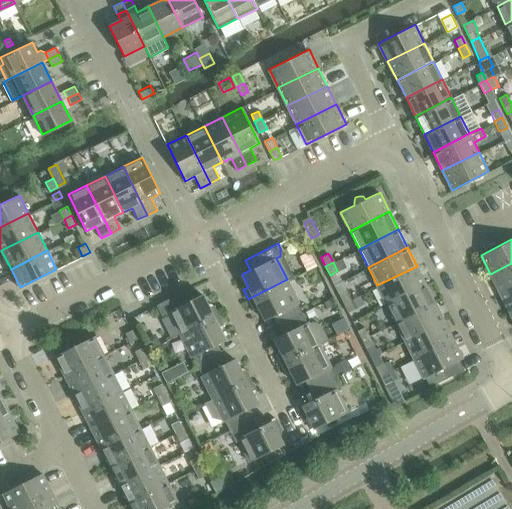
[(511,263),(490,274),(499,292),(511,286),(511,263)]
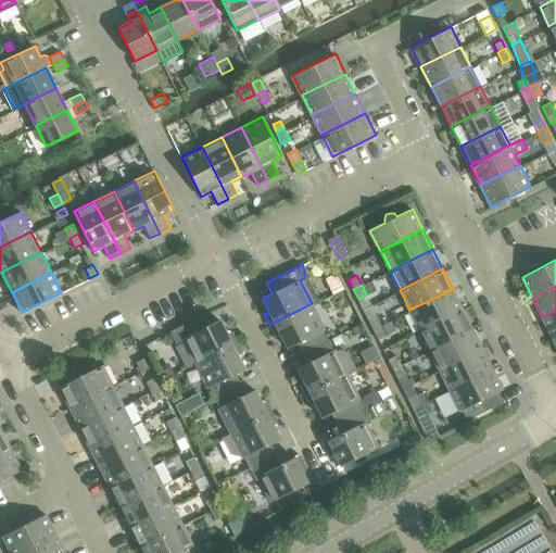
[(409,310),(419,330),(463,309),(453,289),(409,310)]
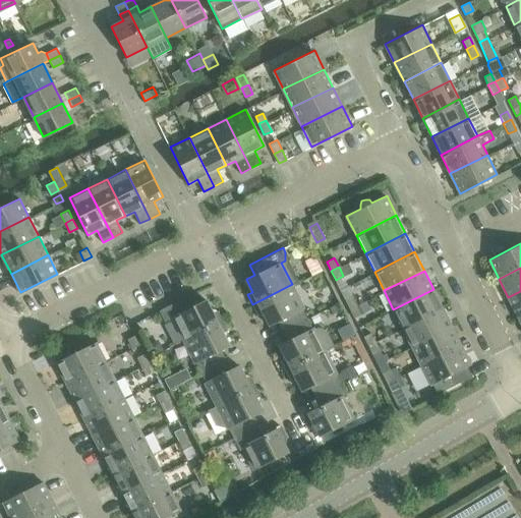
[(278,321),(283,331),(307,318),(303,307),(304,307),(292,284),(252,304),(257,314),(263,311),(269,325),(278,321)]
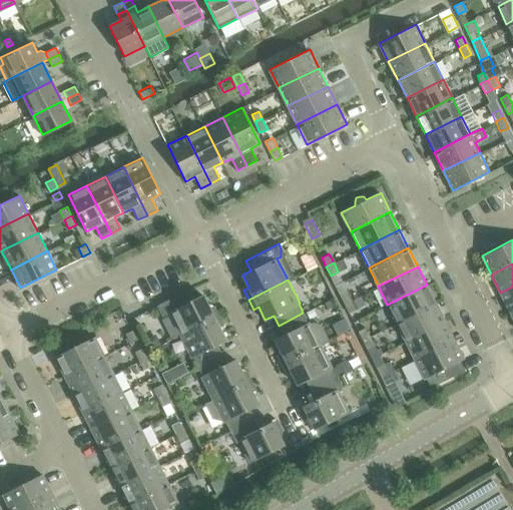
[(387,305),(396,323),(436,303),(427,285),(387,305)]
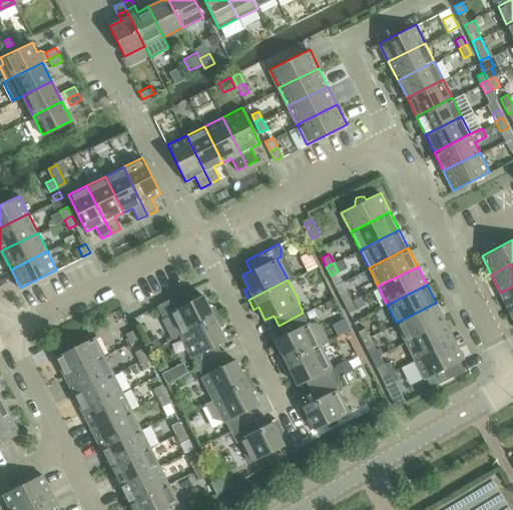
[(512,287),(500,293),(510,312),(512,309),(512,287)]
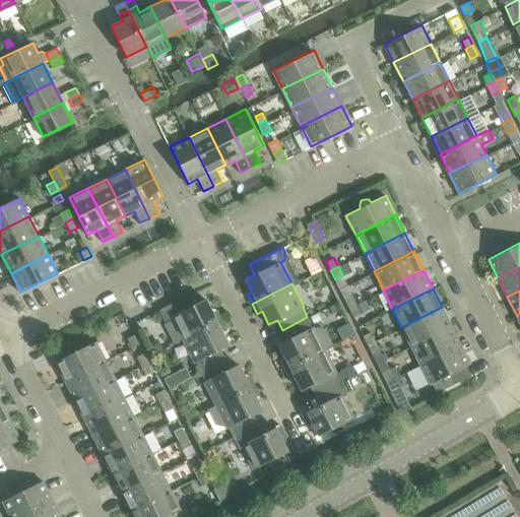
[(172,316),(183,338),(222,319),(217,309),(212,312),(206,299),(198,303),(192,293),(167,305),(173,315),(172,316)]
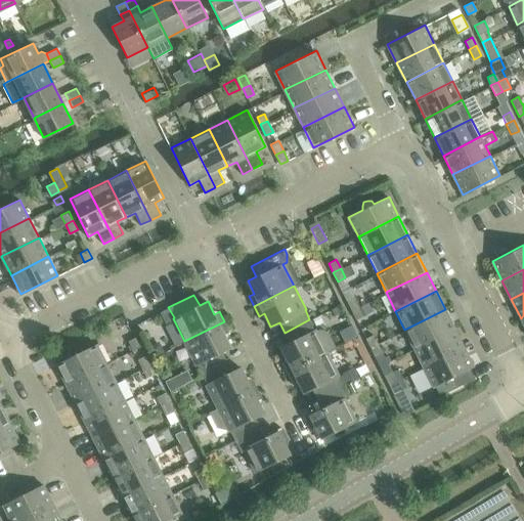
[(347,300),(351,309),(359,306),(354,297),(347,300)]
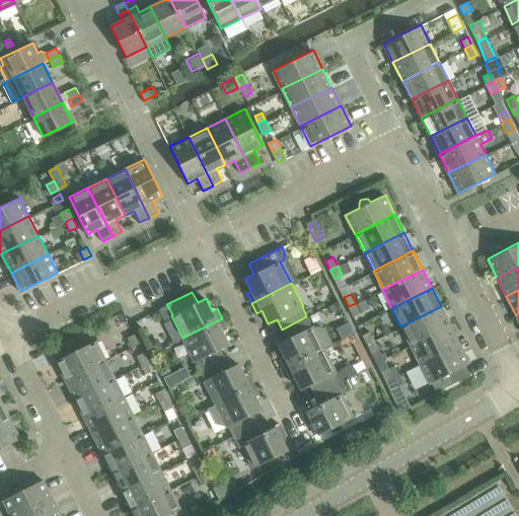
[(331,312),(340,308),(337,301),(328,305),(331,312)]
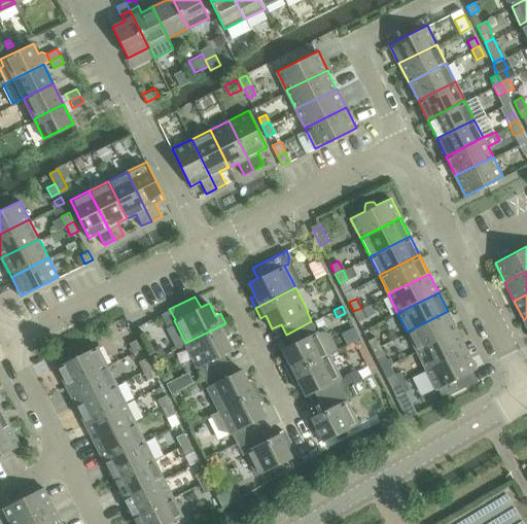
[(365,317),(361,308),(353,311),(358,320),(365,317)]
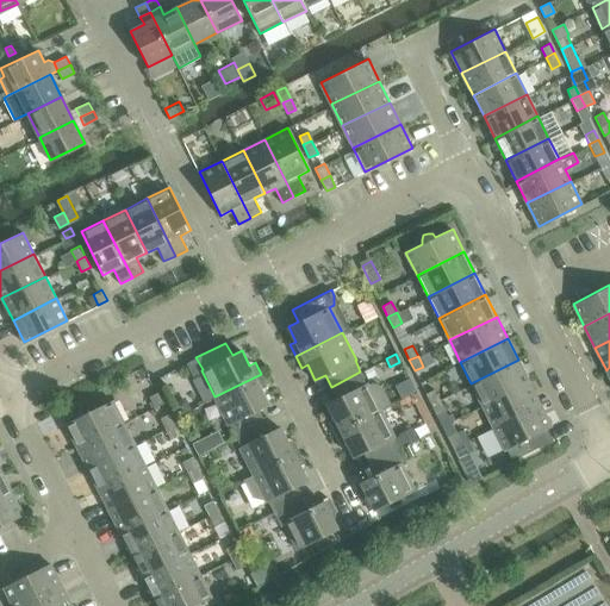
[(471,383),(481,405),(529,381),(518,360),(471,383)]
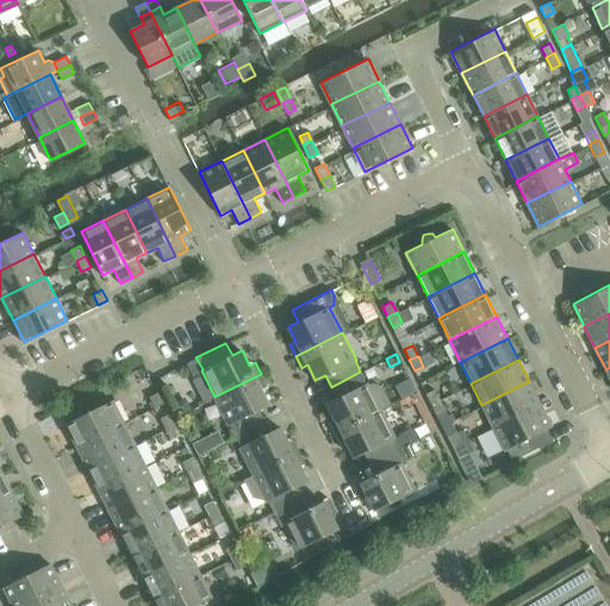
[(373,367),(365,372),(368,379),(377,374),(373,367)]
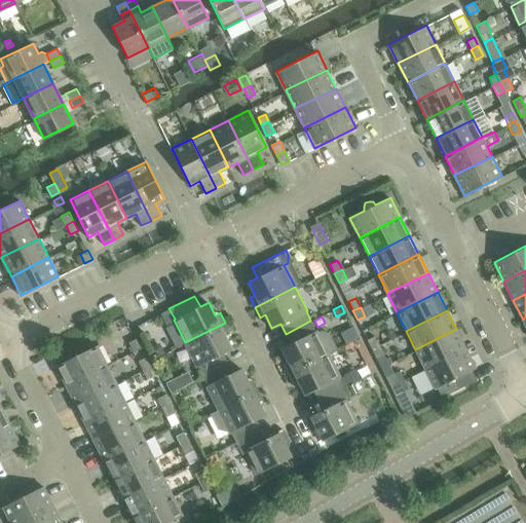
[(284,364),(289,373),(329,353),(337,348),(330,333),(327,333),(323,330),(317,332),(316,330),(315,331),(310,321),(286,334),(290,343),(282,347),(289,361),(284,364)]
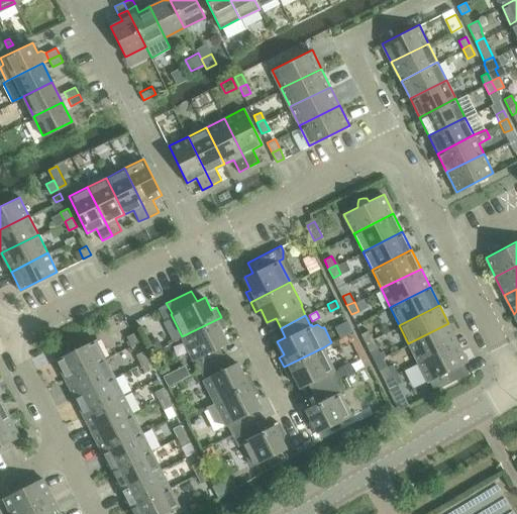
[(226,326),(221,317),(182,336),(193,360),(194,358),(199,369),(224,356),(219,346),(227,342),(221,329),(226,326)]
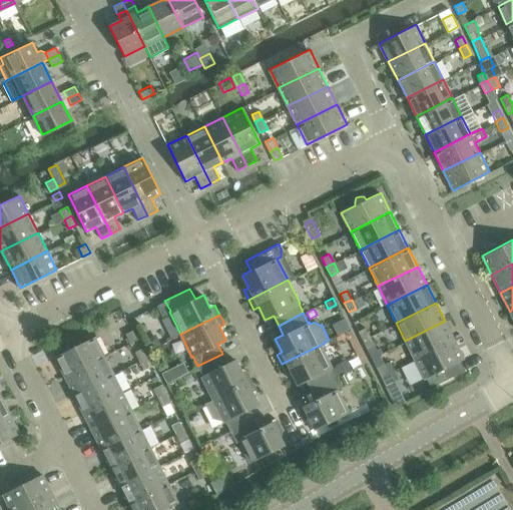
[(351,330),(344,318),(332,324),(338,336),(343,333),(351,330)]
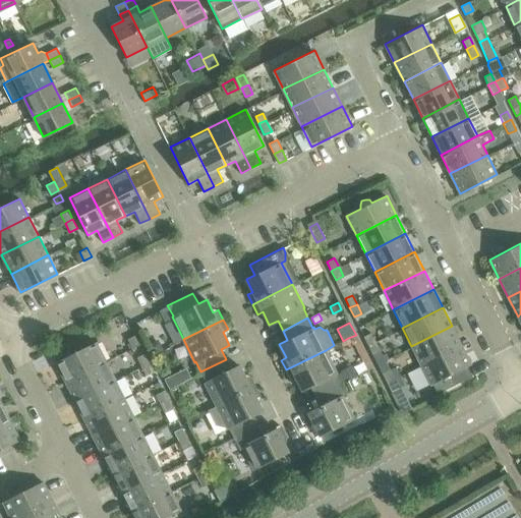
[(411,346),(421,364),(461,345),(452,326),(411,346)]
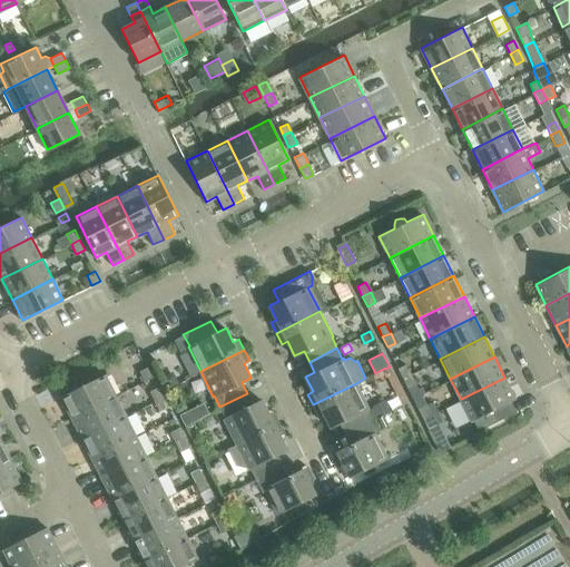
[(397,368),(403,378),(411,373),(406,363),(397,368)]
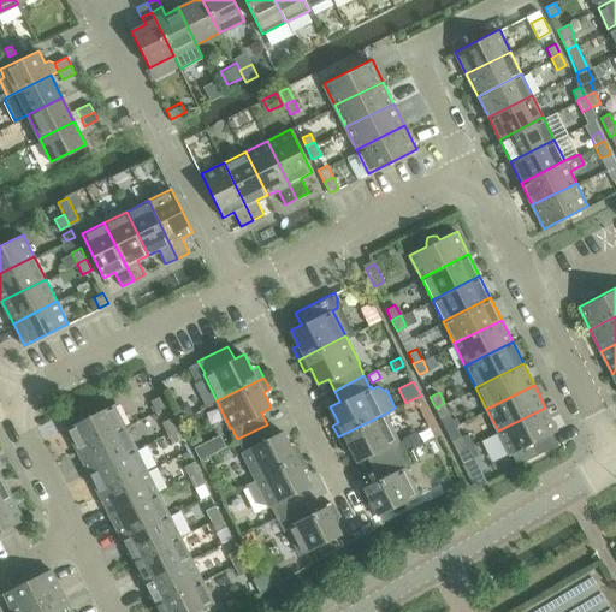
[(165,406),(159,394),(150,399),(155,410),(165,406)]
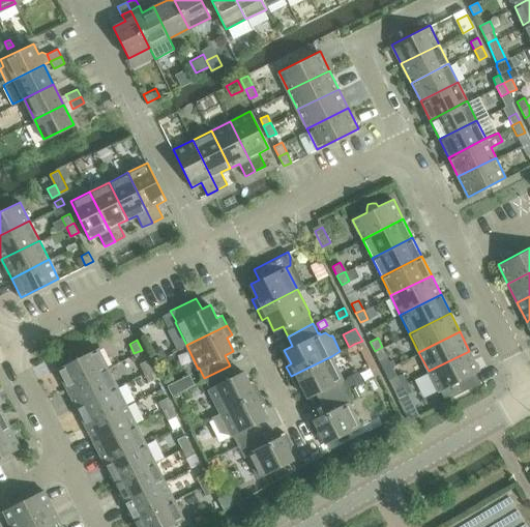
[(162,345),(151,350),(156,360),(167,355),(162,345)]
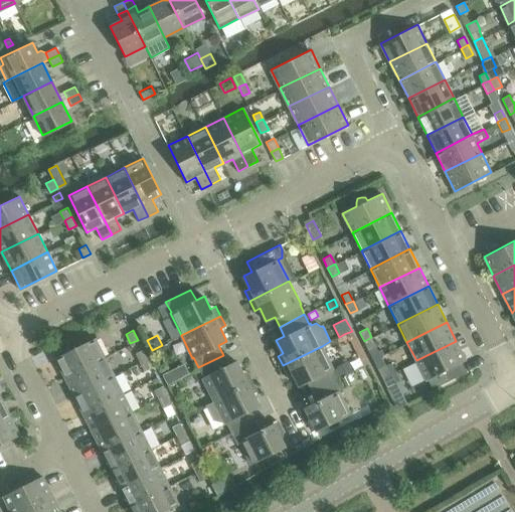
[(55,357),(64,376),(105,356),(95,337),(80,344),(77,342),(73,341),(70,343),(68,346),(69,350),(55,357)]
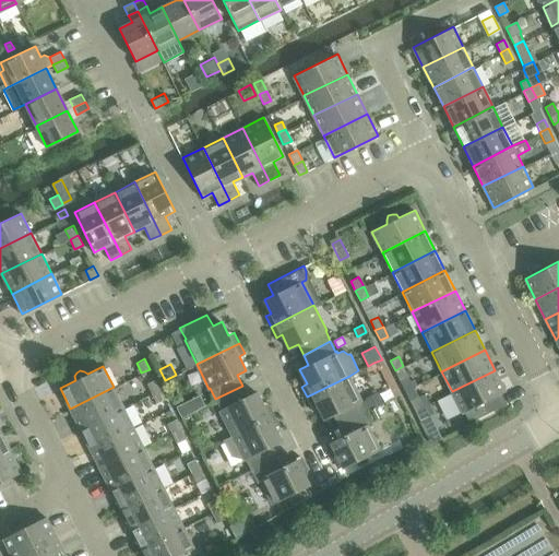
[(408,376),(403,366),(395,370),(400,380),(408,376)]
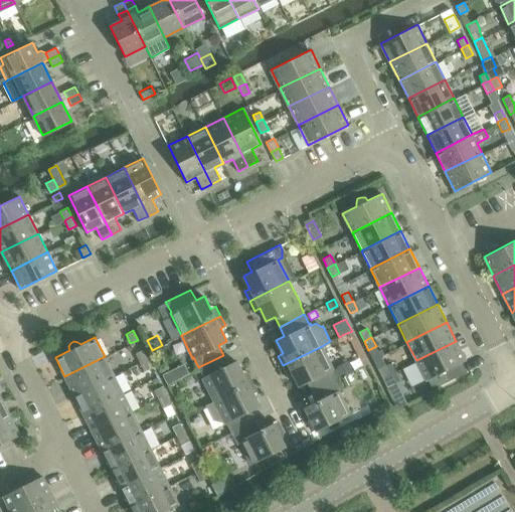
[(466,359),(456,341),(416,360),(425,379),(427,378),(430,382),(434,385),(439,385),(467,371),(462,361),(466,359)]
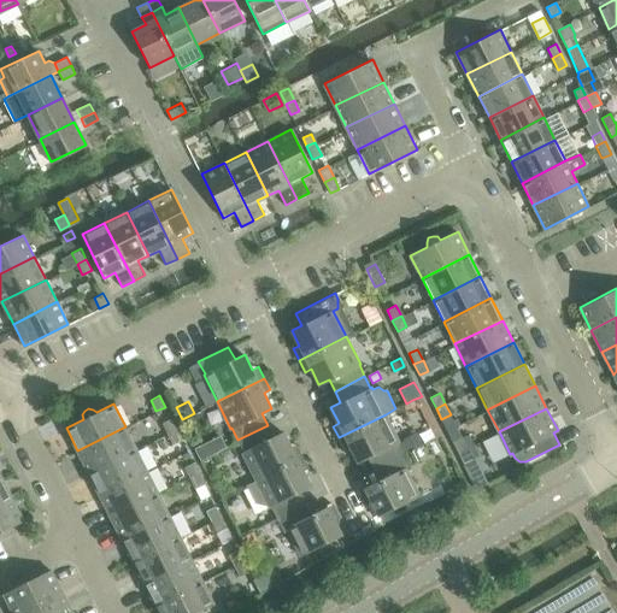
[(368,457),(372,467),(374,469),(404,453),(398,442),(399,441),(386,414),(339,437),(345,449),(350,447),(358,461),(368,457)]
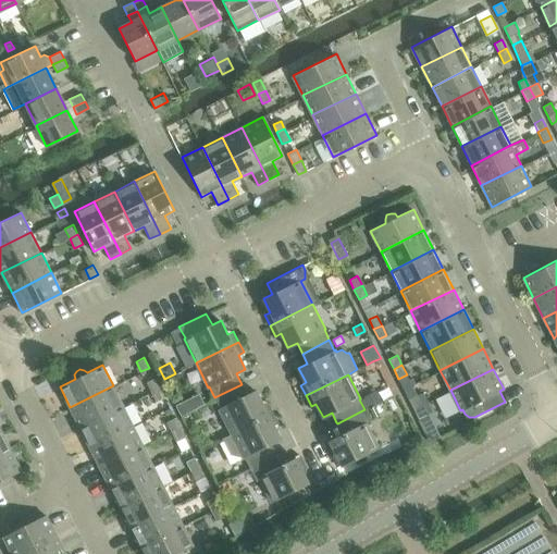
[(403,388),(412,382),(409,377),(399,382),(403,388)]
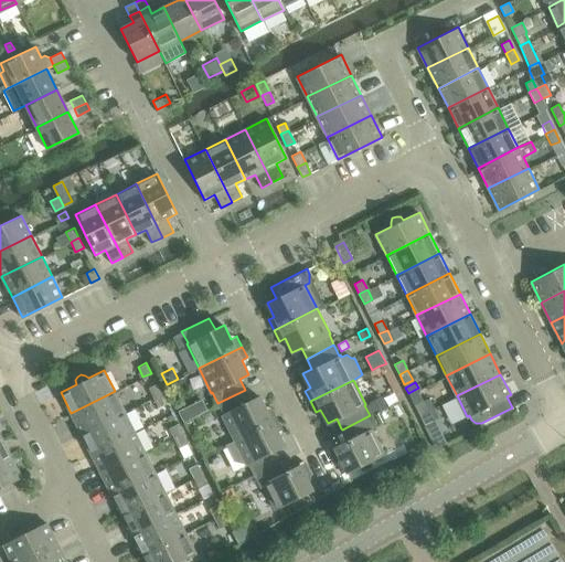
[(148,388),(153,398),(161,393),(157,383),(148,388)]
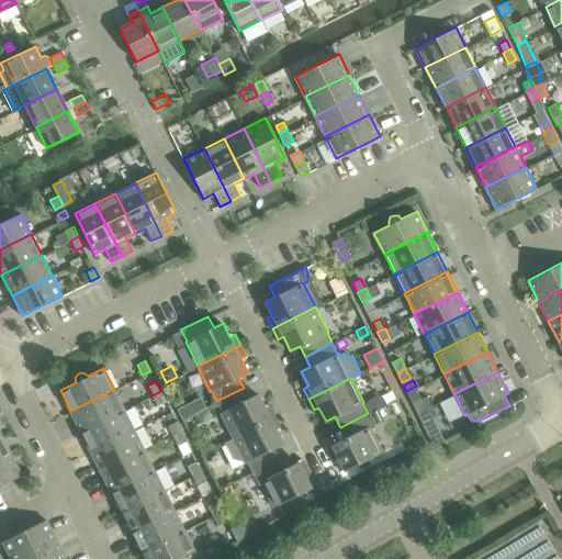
[(249,398),(244,388),(216,401),(222,412),(221,412),(233,437),(276,415),(270,405),(266,407),(258,393),(249,398)]
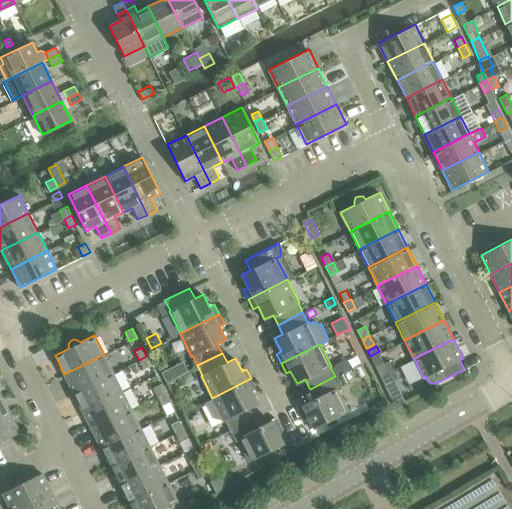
[(64,374),(73,392),(113,372),(104,354),(64,374)]
